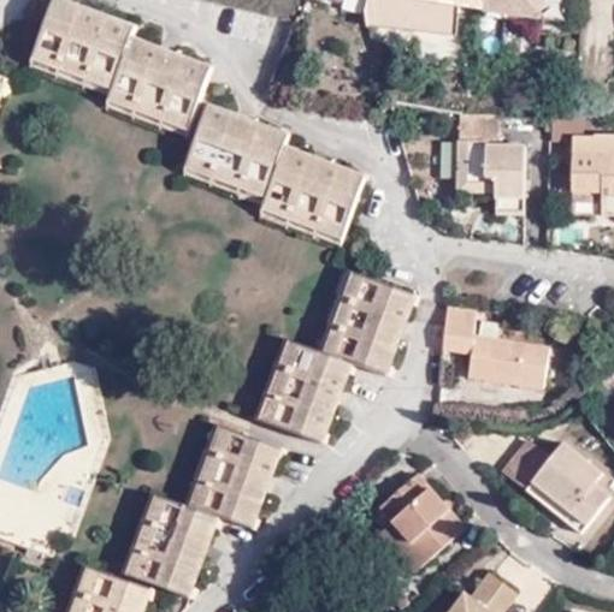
[(51,0),(35,48),(59,57),(88,67),(116,77),(112,85),(137,96),(163,106),(190,117),(210,63),(200,59),(199,61),(140,41),(142,36),(133,33),(136,22),(125,18),(124,22),(63,1),(63,0),(51,0)]
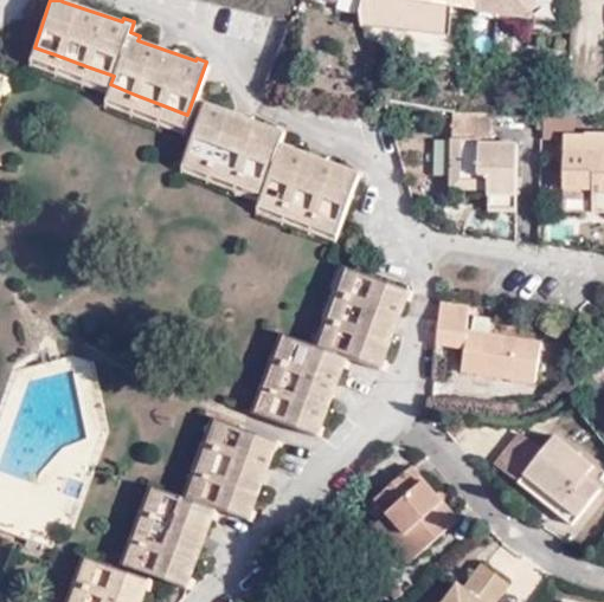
[(360,0),(357,8),(361,21),(450,31),(453,4),(453,0),(360,0)]
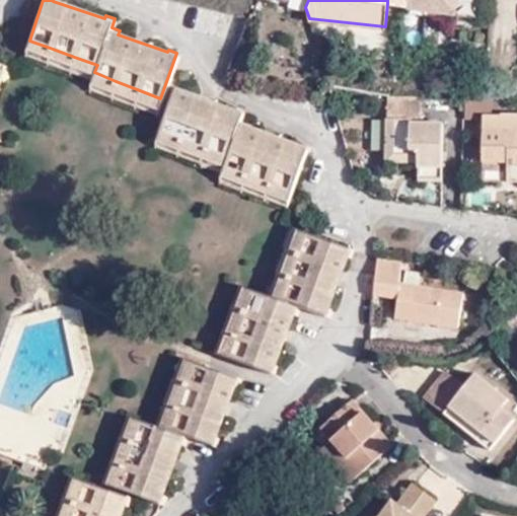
[(408,0),(408,5),(472,14),(474,0),(408,0)]
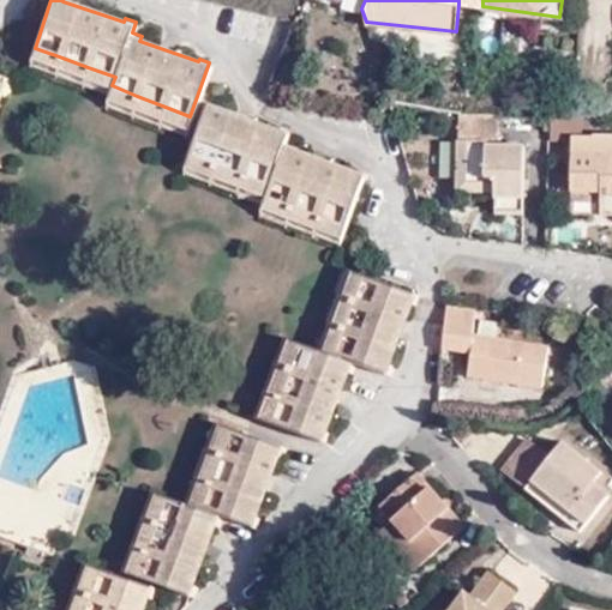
[(59,56),(35,48),(27,70),(52,78),(59,56)]
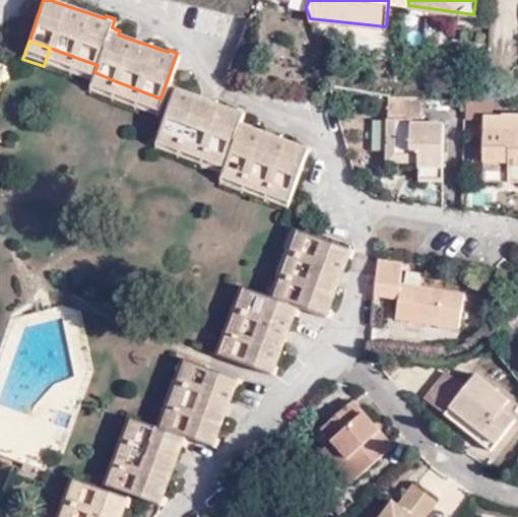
[(50,48),(44,66),(68,75),(74,57),(50,48)]
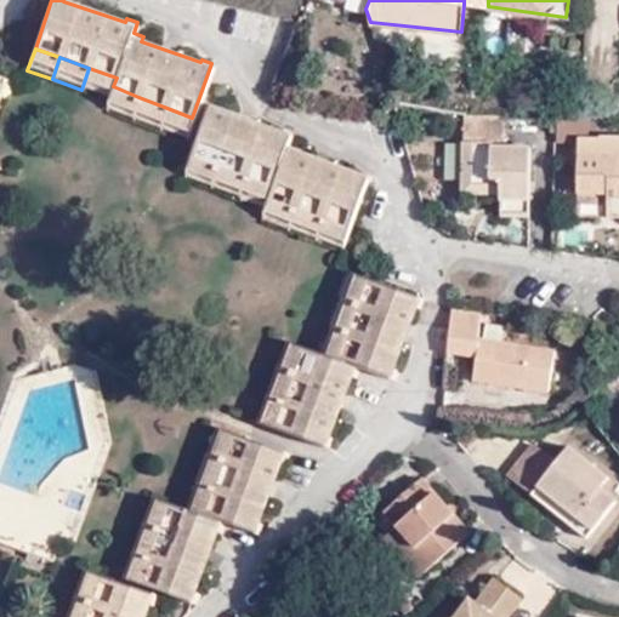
[(89,68),(81,90),(108,100),(113,86),(117,78),(89,68)]
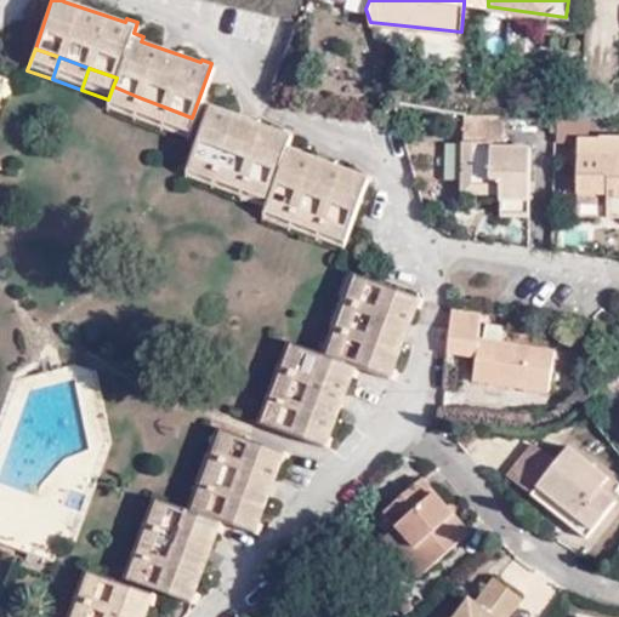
[(10,79),(0,75),(0,107),(10,79)]
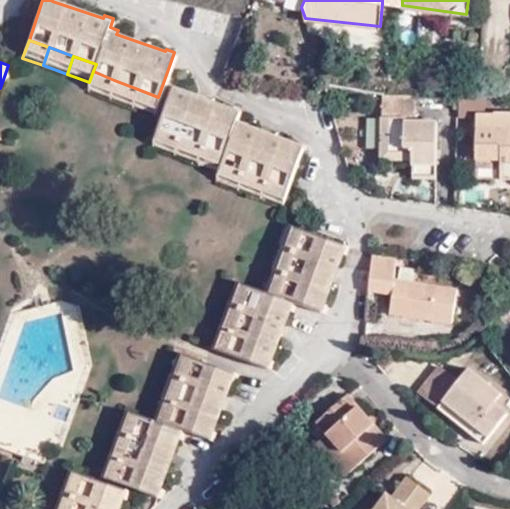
[(93,71),(89,82),(86,91),(107,99),(114,80),(93,71)]
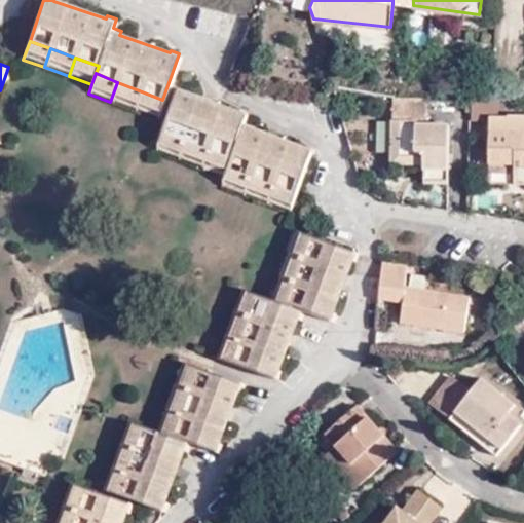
[(110,102),(134,110),(139,90),(117,82),(110,102)]
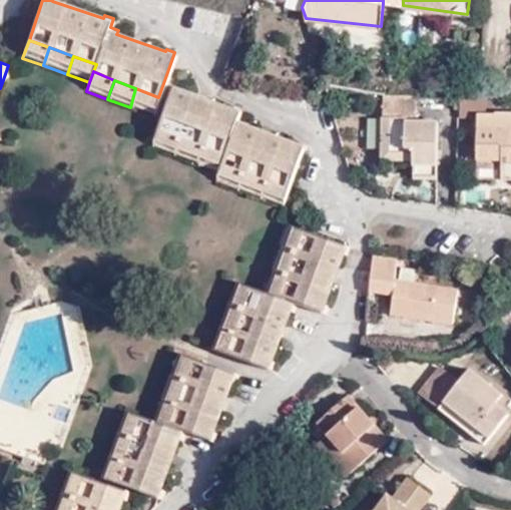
[(157,129),(177,137),(200,145),(223,154),(220,163),(239,170),(264,178),(288,187),(303,142),(294,138),(293,142),(243,123),(244,120),(237,117),(240,108),(230,104),(229,108),(179,91),(180,86),(173,83),(157,129)]
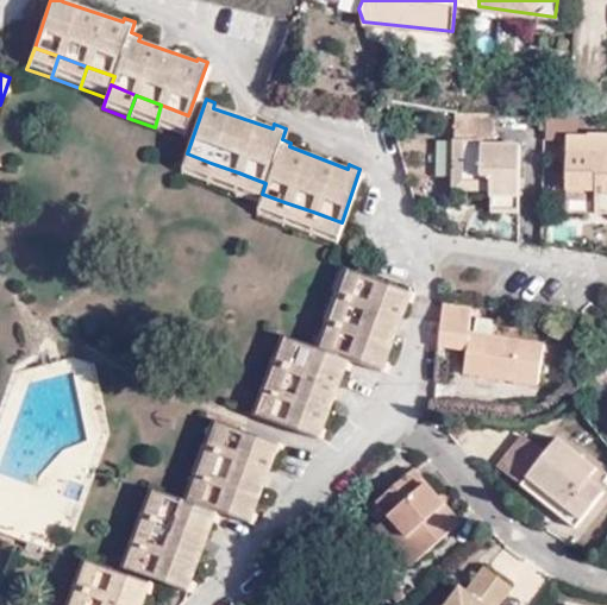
[(180,137),(188,115),(161,105),(155,127),(180,137)]
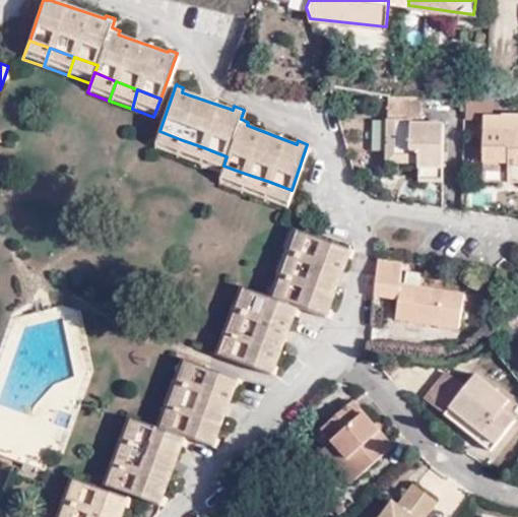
[(417,95),(408,94),(384,94),(383,160),(414,162),(414,179),(438,179),(439,122),(417,122),(417,95)]
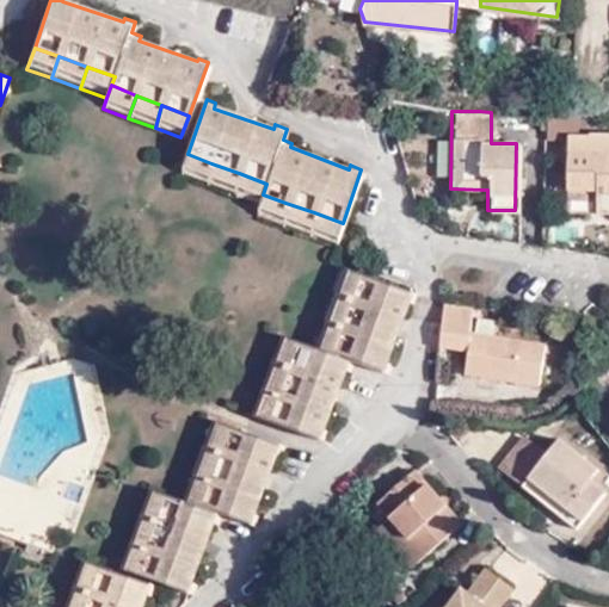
[(608,132),(590,131),(590,135),(570,134),(568,190),(598,191),(600,203),(600,212),(608,212),(608,132)]
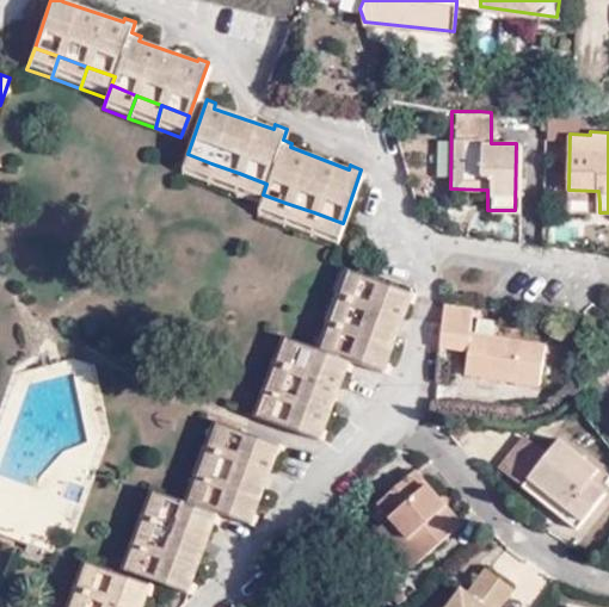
[(179,177),(204,185),(211,163),(188,154),(179,177)]
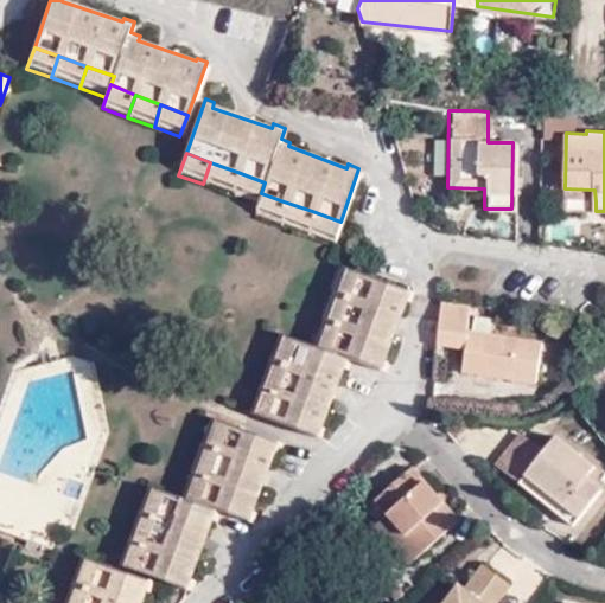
[(210,162),(203,184),(230,194),(237,172),(210,162)]
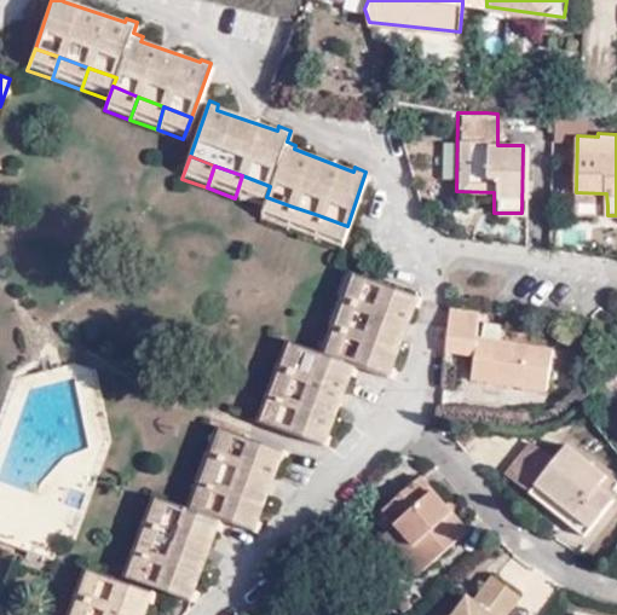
[(242,175),(235,198),(263,208),(266,197),(270,186),(242,175)]
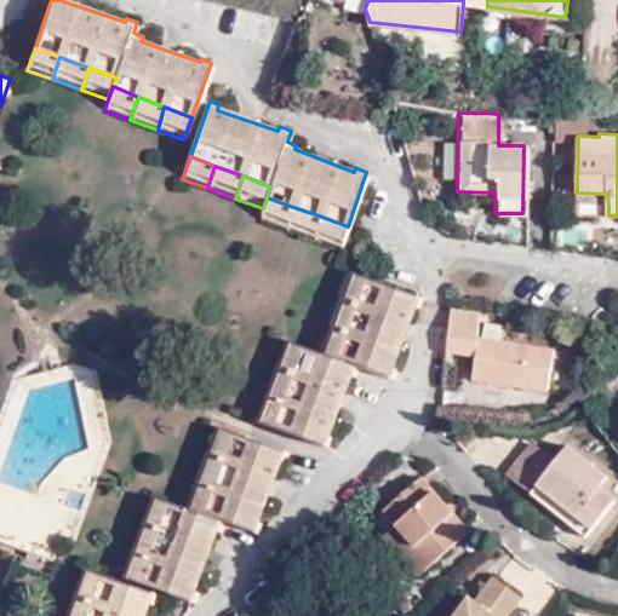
[(607,194),(577,193),(577,206),(608,206),(607,194)]
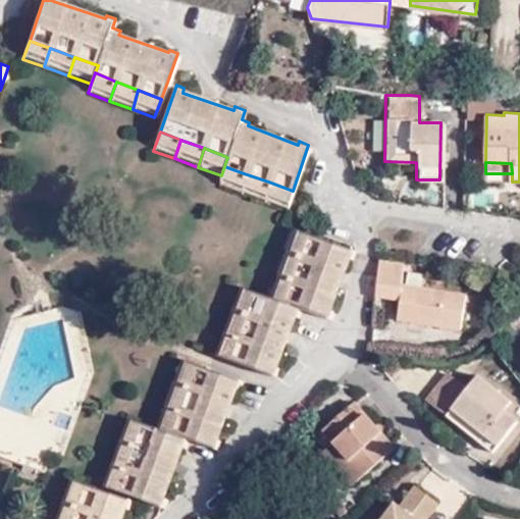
[(224,166),(221,175),(218,186),(239,193),(244,173),(224,166)]
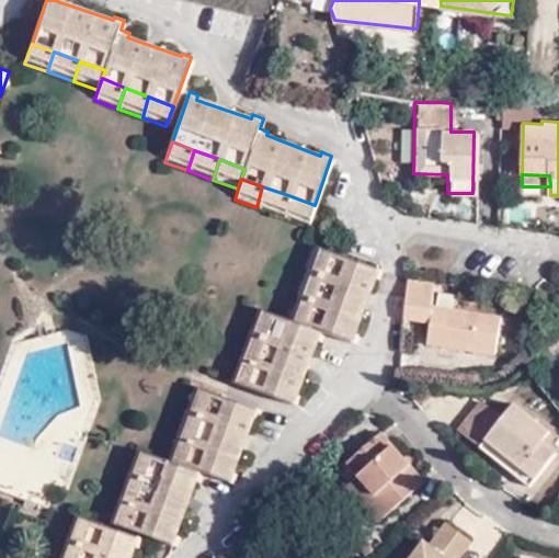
[(262,186),(257,207),(282,216),(288,195),(262,186)]
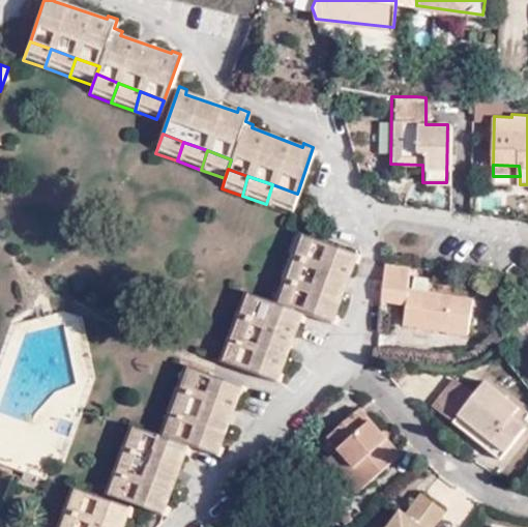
[(290,213),(297,194),(272,184),(266,204),(290,213)]
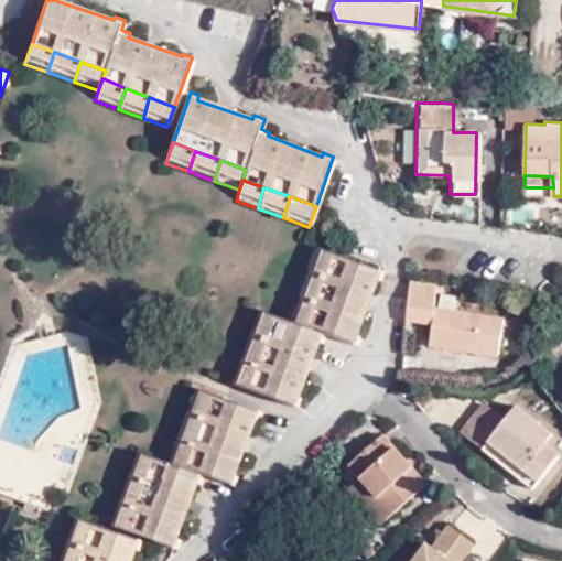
[(324,274),(333,252),(313,244),(305,267),(324,274)]
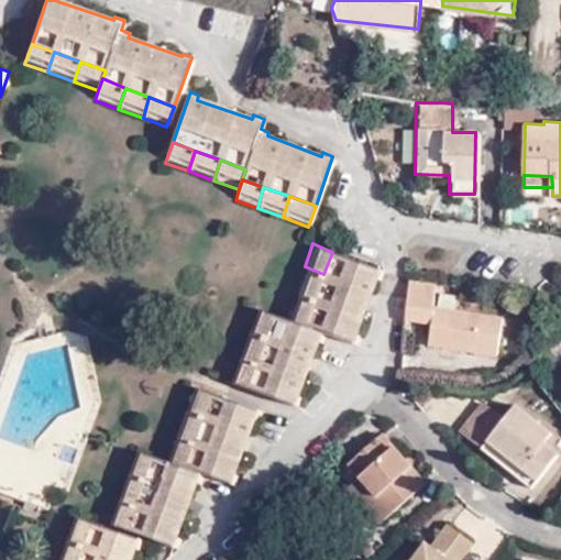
[(382,270),(332,252),(323,274),(315,300),(306,325),(286,318),(274,314),(265,336),(256,363),(248,386),(297,404),(300,394),(296,393),(317,339),(321,340),(325,331),(355,343),(360,333),(356,331),(375,278),(380,280),(382,270)]
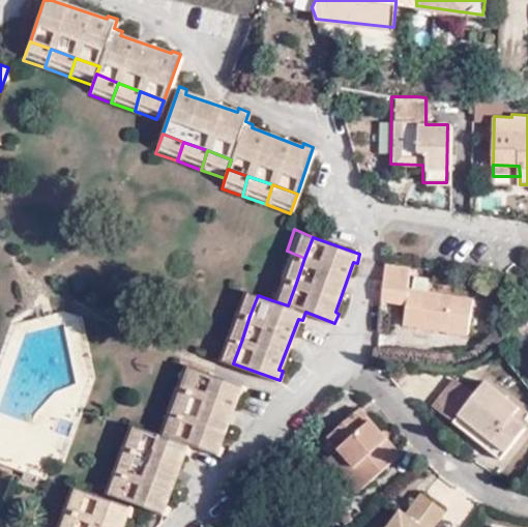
[(296,283),(304,258),(287,251),(277,274),(296,283)]
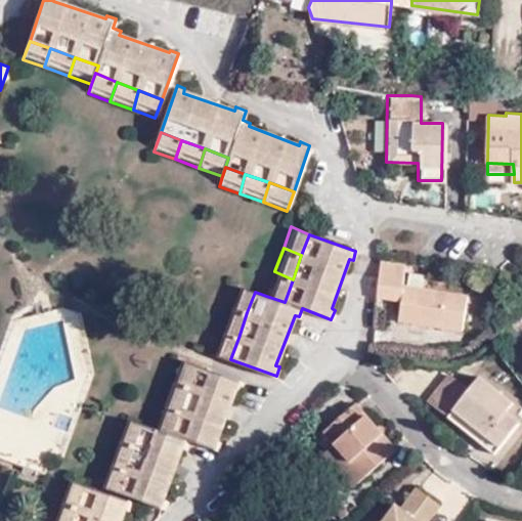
[(380,261),(379,285),(398,287),(399,262),(380,261)]
